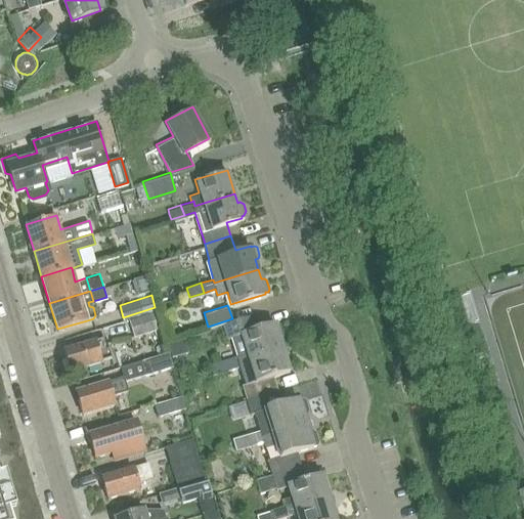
[(156,308),(128,317),(133,333),(161,323),(156,308)]
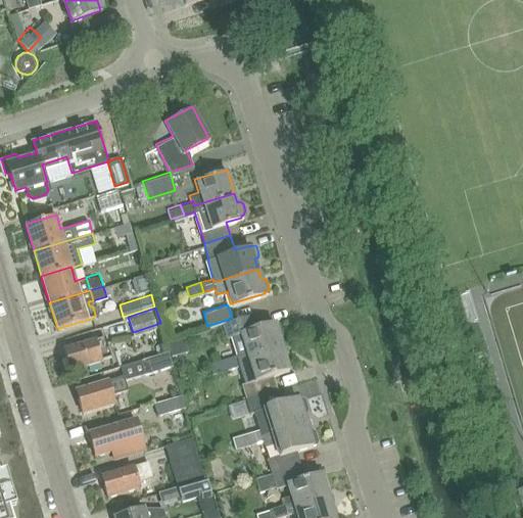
[(222,322),(226,335),(230,334),(233,346),(235,352),(237,358),(280,344),(278,334),(282,332),(279,322),(274,322),(273,320),(256,325),(252,312),(232,318),(222,322)]
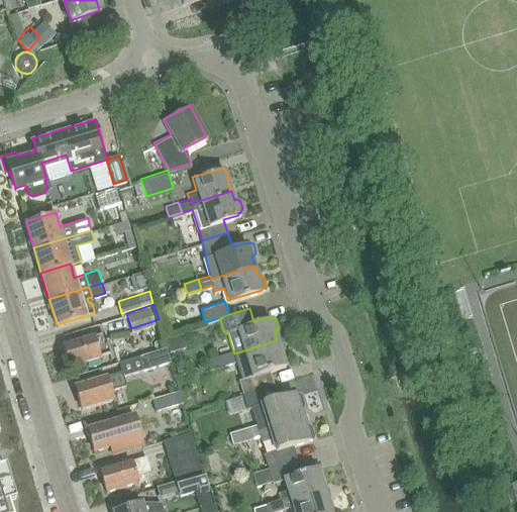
[(100,355),(109,352),(103,331),(62,343),(69,366),(100,356),(100,355)]
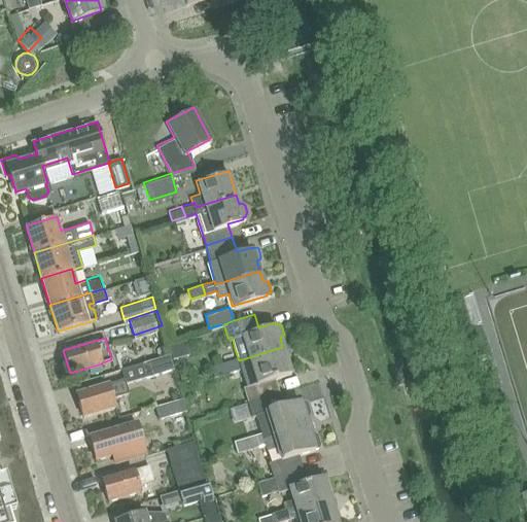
[(227,371),(241,367),(243,372),(251,369),(255,381),(243,384),(247,399),(279,389),(275,376),(290,371),(282,347),(239,360),(237,355),(224,359),(227,371)]
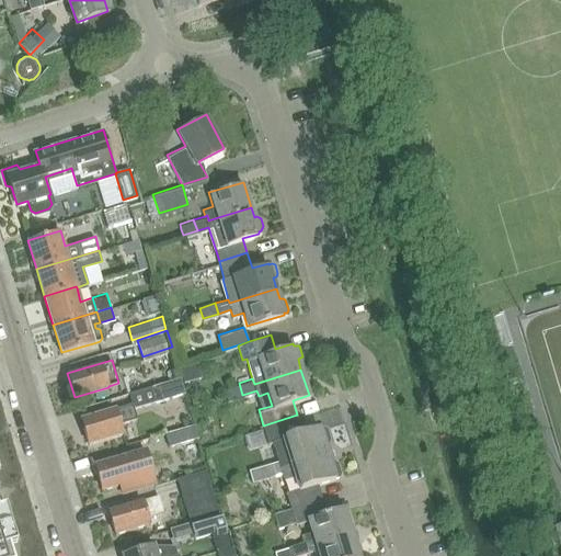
[(169,379),(151,385),(156,400),(185,392),(181,376),(169,379)]
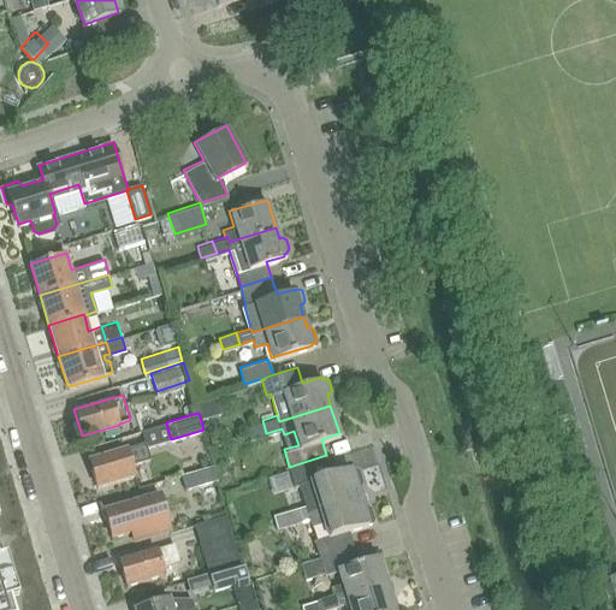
[(246,425),(249,438),(266,433),(262,420),(246,425)]
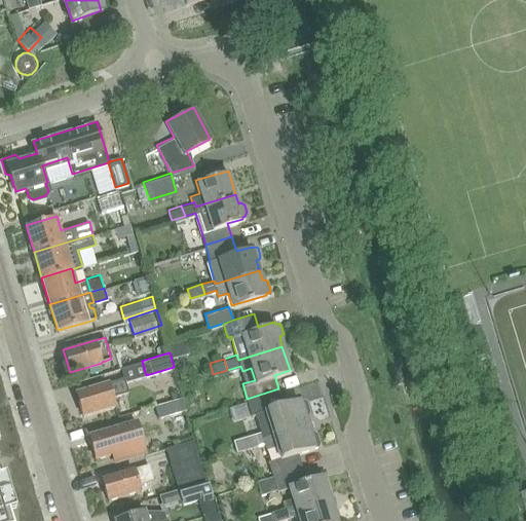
[(122,375),(75,389),(82,413),(115,403),(112,395),(128,389),(125,380),(123,375),(122,375)]
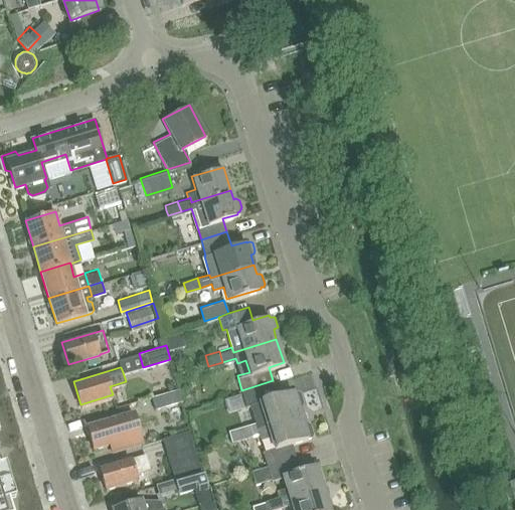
[(255,420),(258,427),(301,413),(297,402),(300,401),(302,398),(299,390),(297,389),(294,390),(293,389),(277,394),(273,380),(241,390),(245,404),(249,403),(254,420),(255,420)]
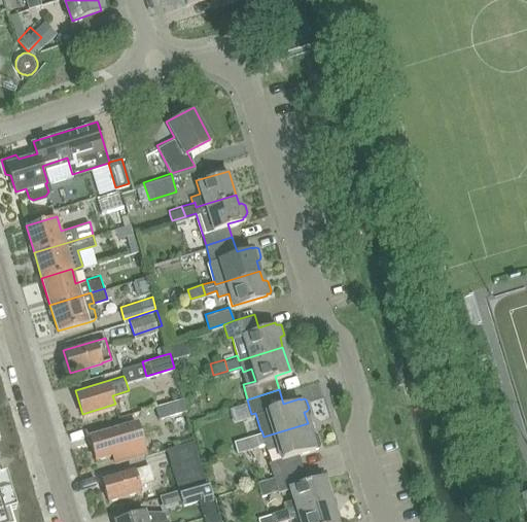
[(180,397),(155,406),(159,417),(184,409),(180,397)]
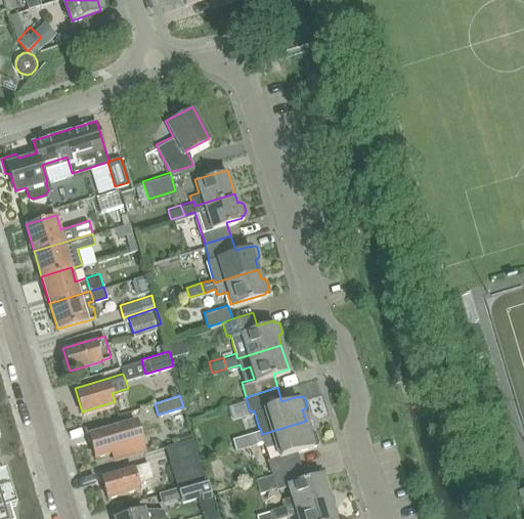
[(135,419),(88,432),(95,456),(112,450),(114,459),(144,449),(135,419)]
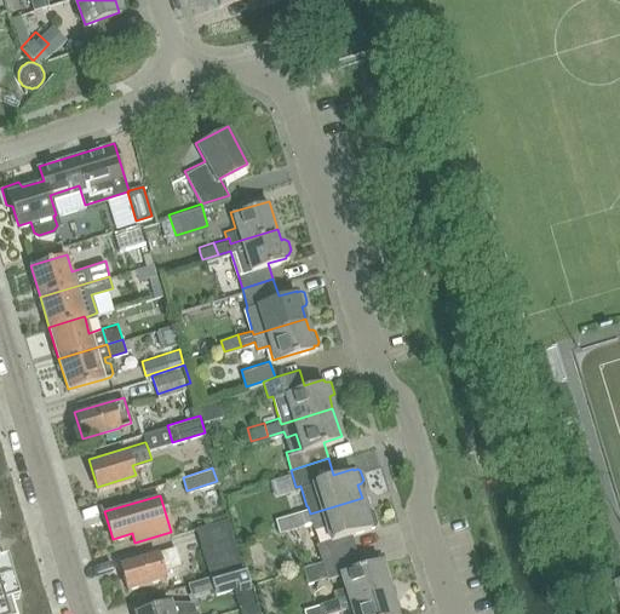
[(368,508),(365,508),(362,498),(310,514),(308,506),(306,506),(292,511),(296,523),(310,520),(313,527),(327,523),(331,535),(315,540),(321,560),(356,549),(351,531),(371,526),(369,523),(373,523),(374,520),(372,509),(368,508)]
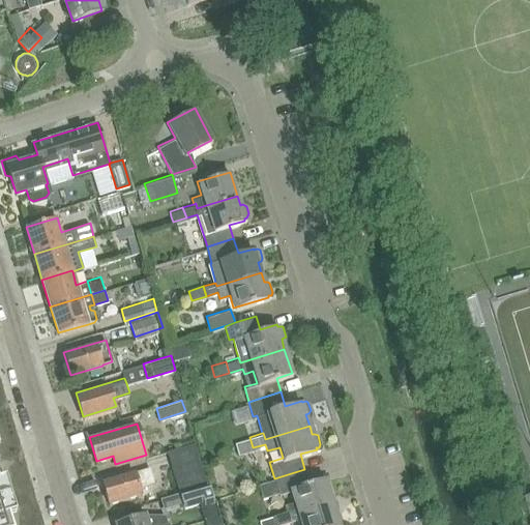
[(238,453),(253,447),(249,437),(235,442),(238,453)]
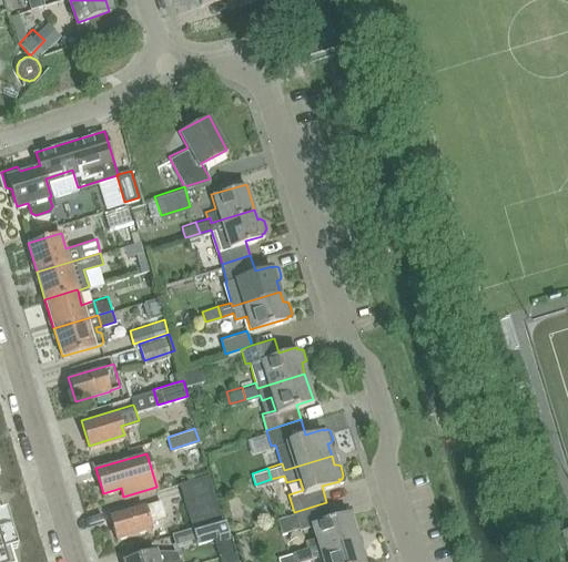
[(179,481),(192,525),(223,515),(210,471),(179,481)]
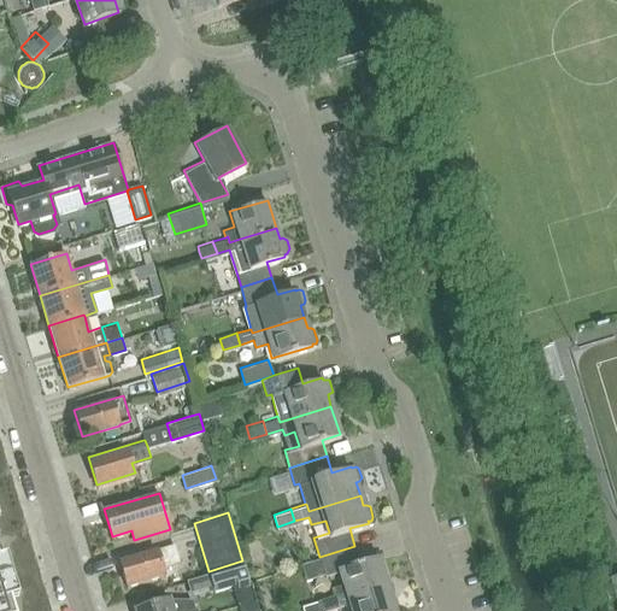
[(119,560),(127,585),(164,574),(162,565),(180,559),(175,544),(119,560)]
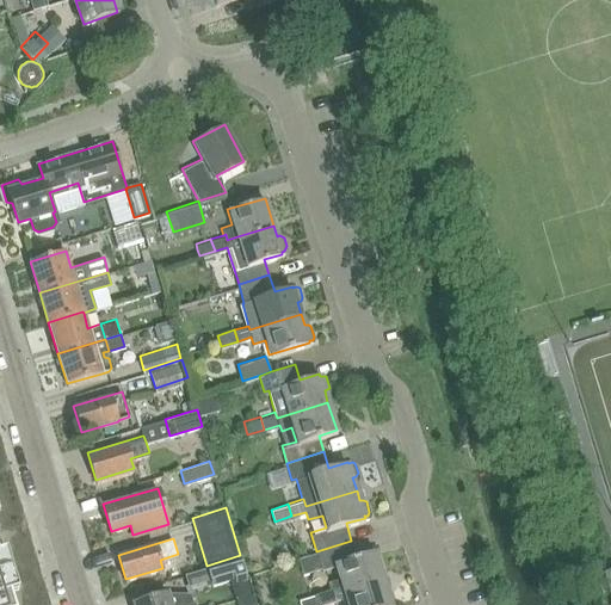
[(338,576),(327,579),(329,587),(331,587),(333,594),(384,579),(375,549),(356,555),(351,541),(316,551),(321,568),(334,565),(338,576)]
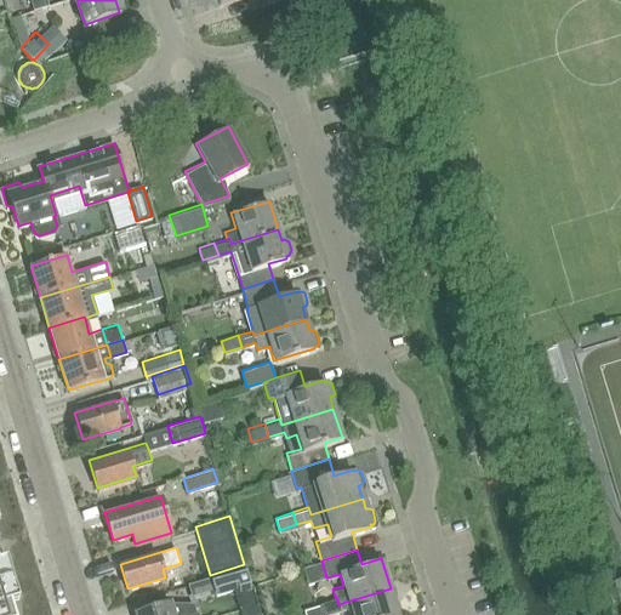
[(0,614),(15,614),(11,598),(18,596),(12,576),(11,576),(10,575),(12,575),(6,554),(0,557),(0,614)]
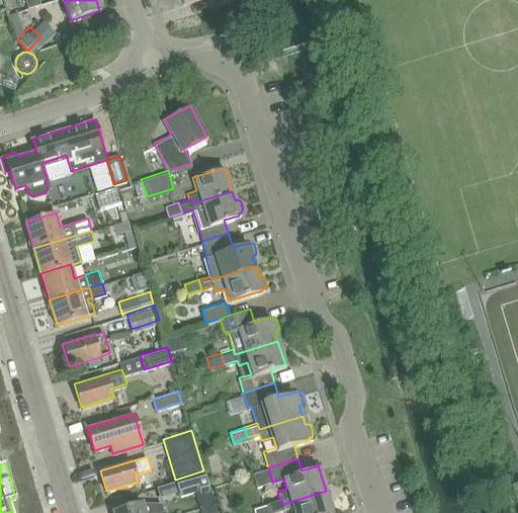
[(204,474),(176,482),(180,496),(200,491),(200,494),(209,491),(204,474)]
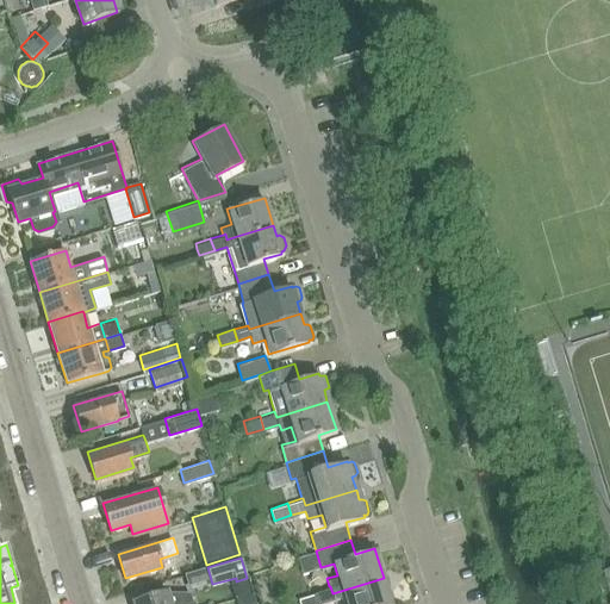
[(331,599),(332,603),(391,603),(384,578),(332,593),(330,586),(329,586),(315,591),(318,603),(331,599)]
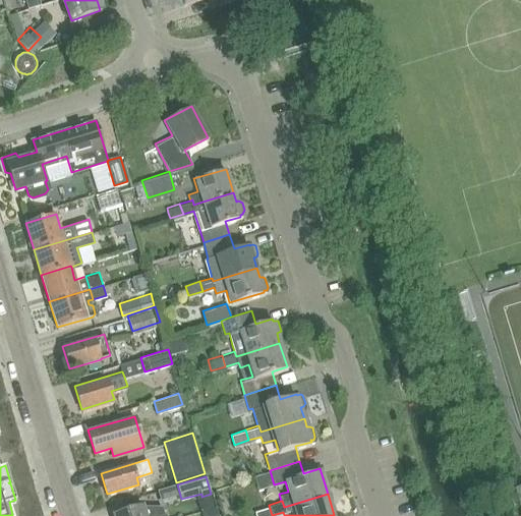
[(112,513),(113,515),(165,515),(162,505),(141,504),(112,513)]
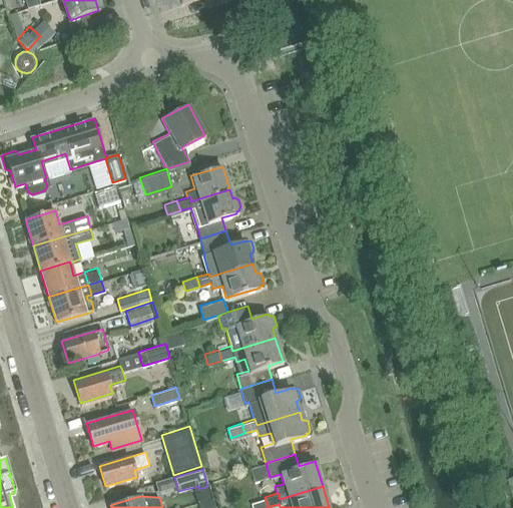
[(250,501),(252,506),(252,507),(265,507),(268,507),(265,497),(250,501)]
